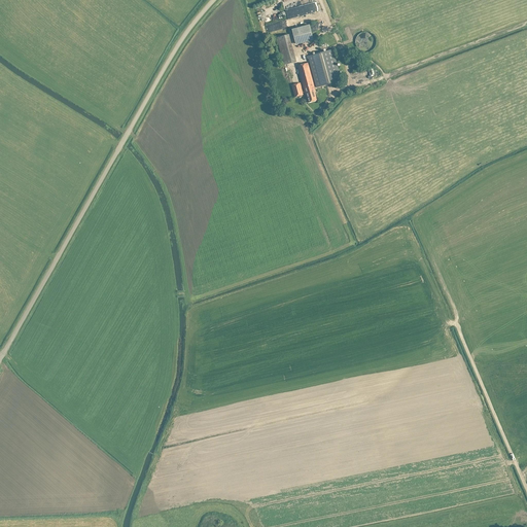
[(255,9),(259,16),(268,12),(265,5),(255,9)]
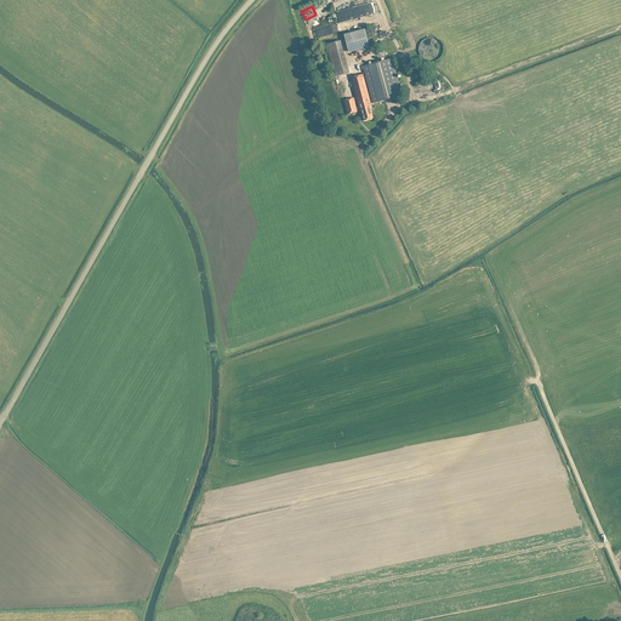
[(309,38),(329,35),(328,26),(320,27),(322,33),(318,34),(315,21),(307,22),(309,38)]
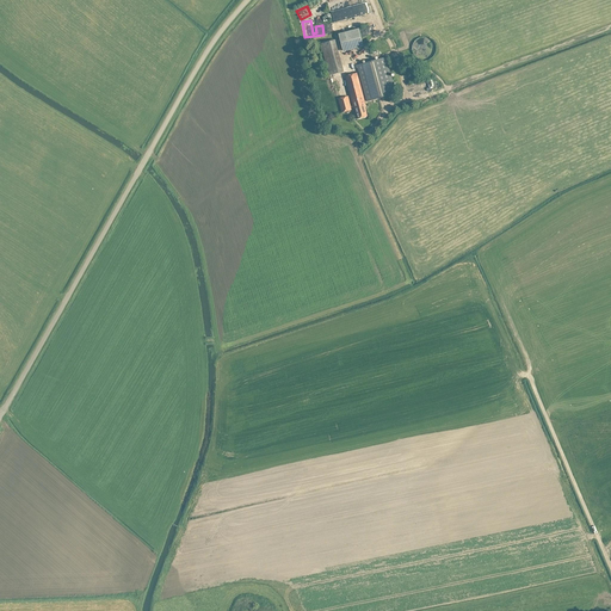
[(358,29),(339,35),(343,51),(351,49),(363,47),(360,37),(358,29)]
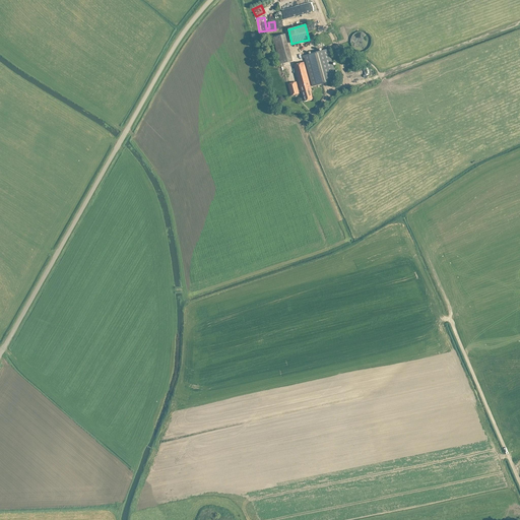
[(272,38),(279,64),(293,61),(285,35),(272,38)]
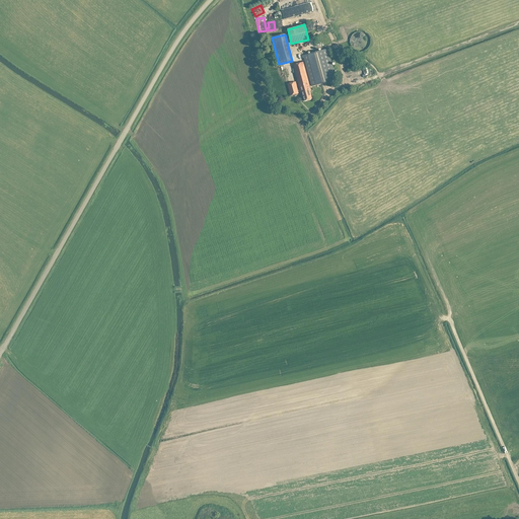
[(311,86),(336,80),(327,49),(303,56),(311,86)]
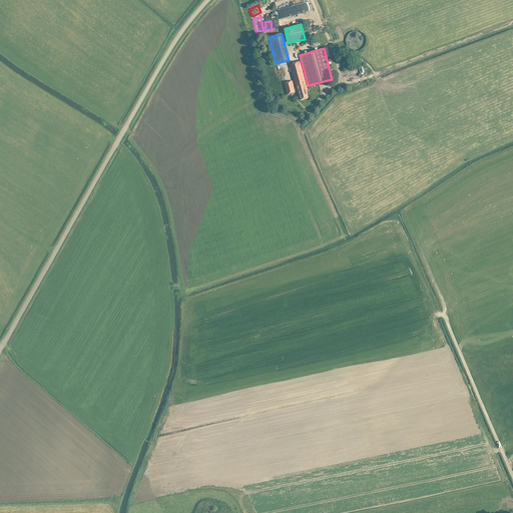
[(284,83),(287,95),(299,92),(301,99),(308,97),(306,90),(307,89),(300,61),(290,64),(297,89),(295,90),(292,81),(284,83)]
